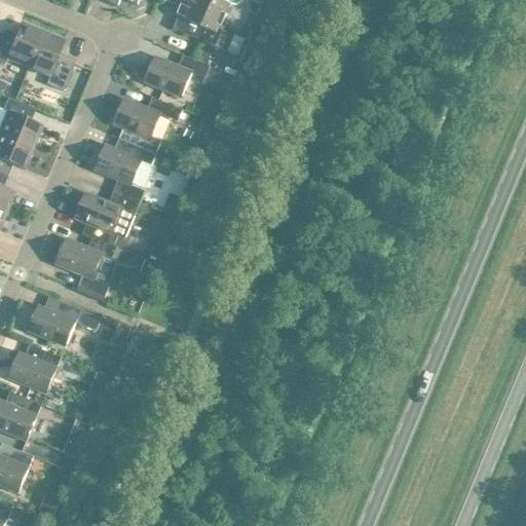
[(177,16),(172,29),(226,51),(233,34),(234,32),(230,30),(222,27),(230,5),(219,0),(191,0),(189,6),(181,3),(176,16),(177,16)]
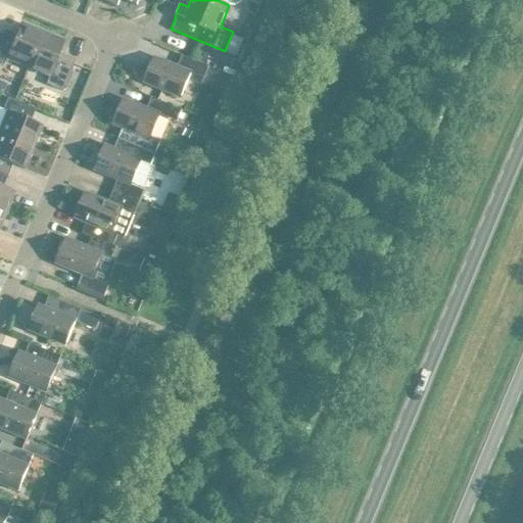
[(27,67),(41,33),(19,24),(15,35),(3,30),(2,33),(0,32),(0,60),(4,62),(6,58),(27,67)]
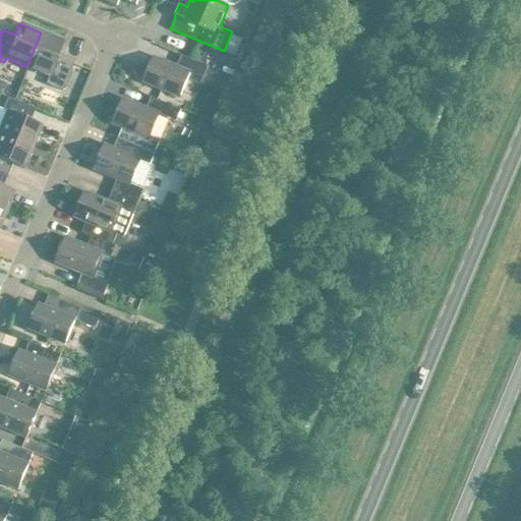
[(63,41),(41,33),(26,67),(48,75),(45,83),(61,91),(73,59),(58,53),(63,41)]
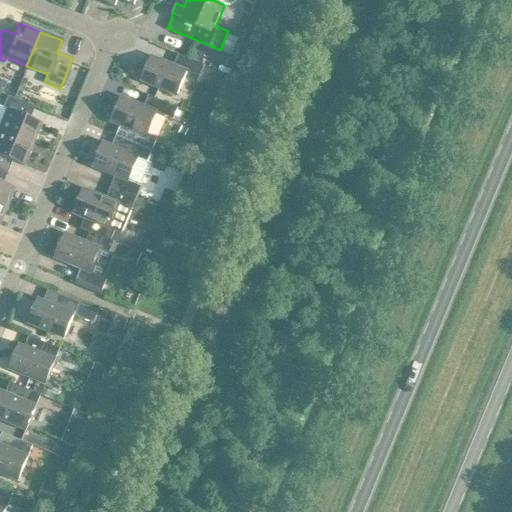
[(186,71),(199,76),(203,67),(203,65),(178,54),(173,65),(150,56),(140,80),(176,95),(186,71)]
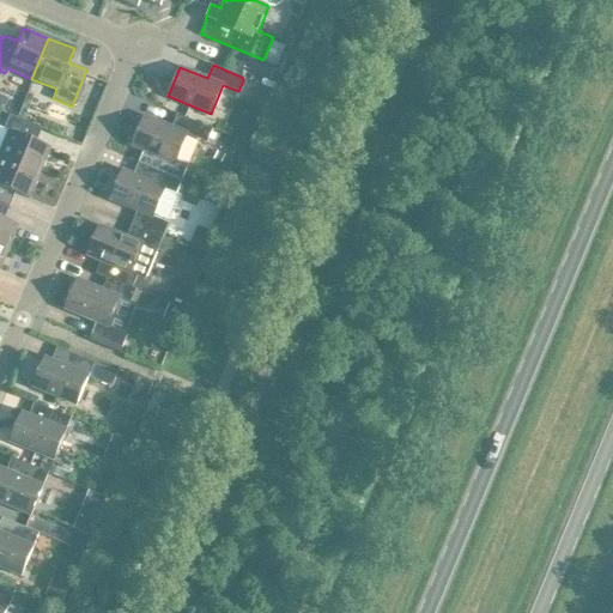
[(243,80),(238,91),(258,99),(262,87),(243,80)]
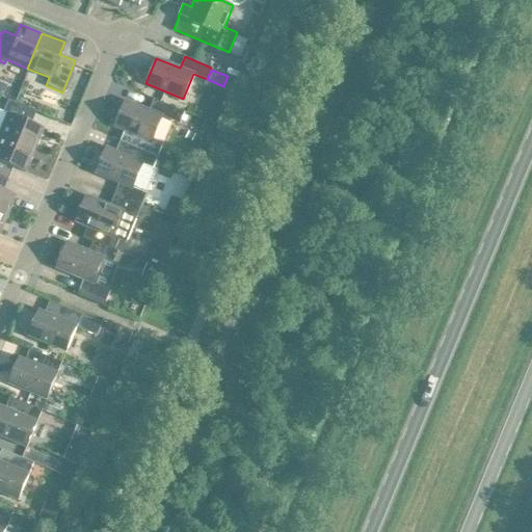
[(0,128),(0,135),(32,150),(42,128),(30,123),(35,110),(7,99),(2,111),(6,113),(0,128)]
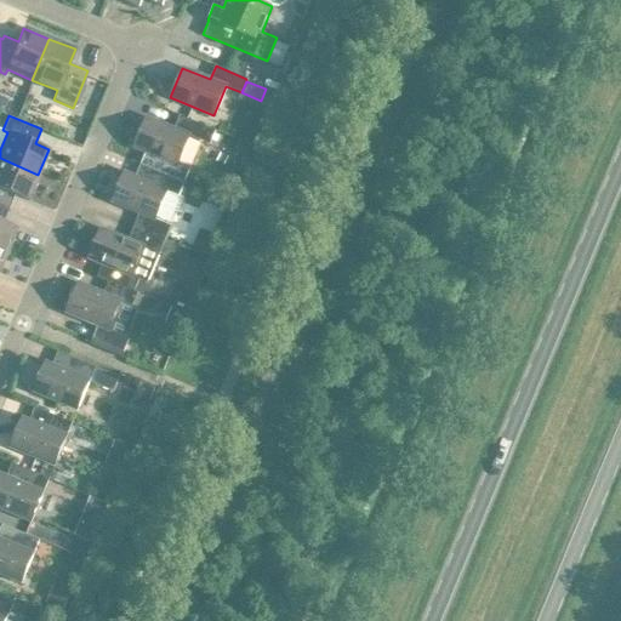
[(146,118),(134,147),(144,152),(140,164),(182,181),(188,166),(178,163),(189,136),(209,144),(215,130),(180,115),(174,129),(146,118)]
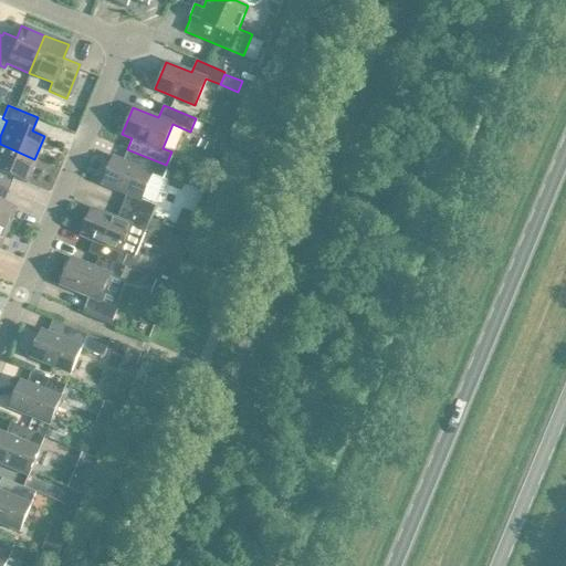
[(0,187),(8,190),(12,177),(25,182),(34,159),(0,144),(0,187)]
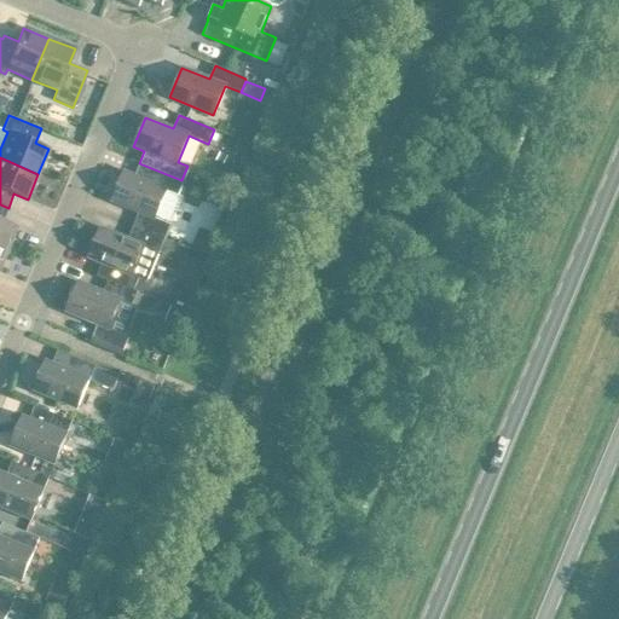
[(123,172),(111,201),(138,212),(133,226),(165,238),(169,225),(181,197),(175,195),(181,180),(139,163),(134,175),(123,172)]
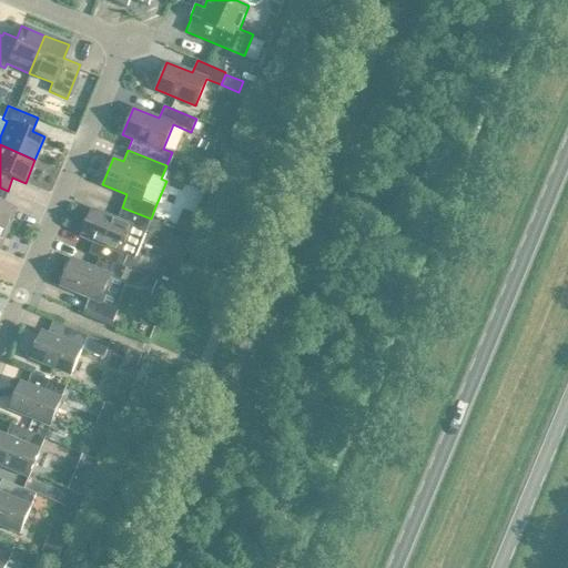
[(0,230),(4,232),(14,209),(2,203),(8,191),(0,188),(0,230)]
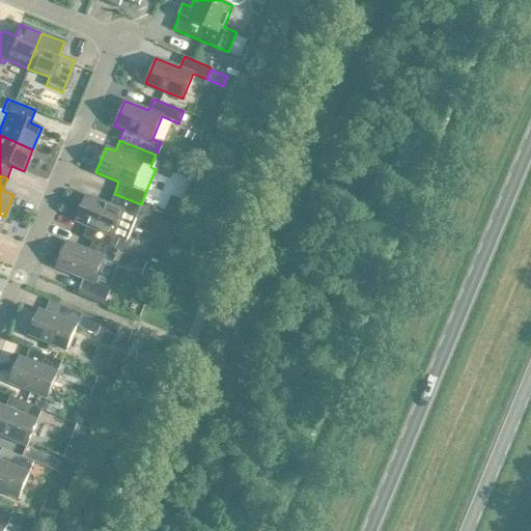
[(86,195),(75,221),(87,226),(82,236),(92,241),(108,247),(108,246),(114,249),(118,239),(126,242),(136,217),(141,204),(114,194),(109,205),(86,195)]
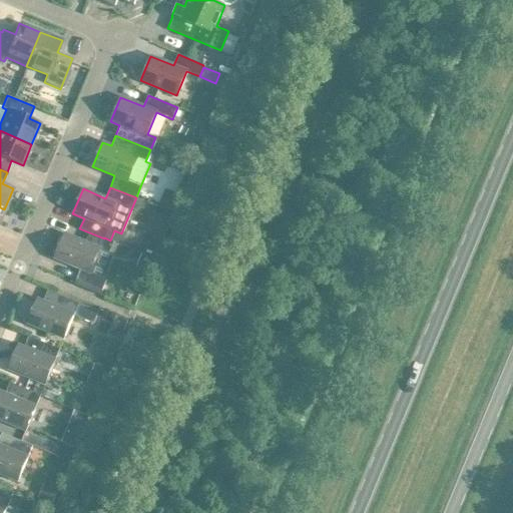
[(172,211),(178,197),(165,192),(159,206),(172,211)]
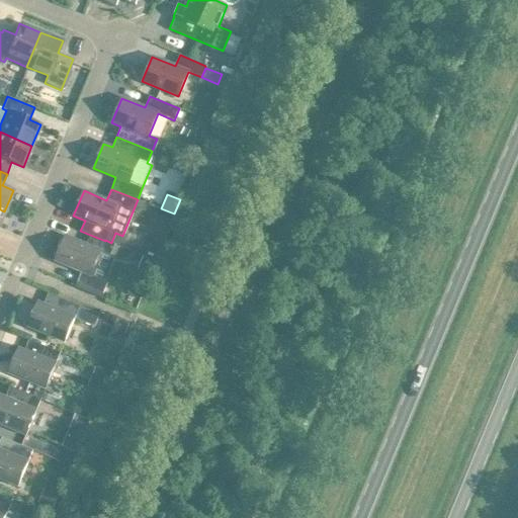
[(64,220),(67,208),(48,202),(44,213),(64,220)]
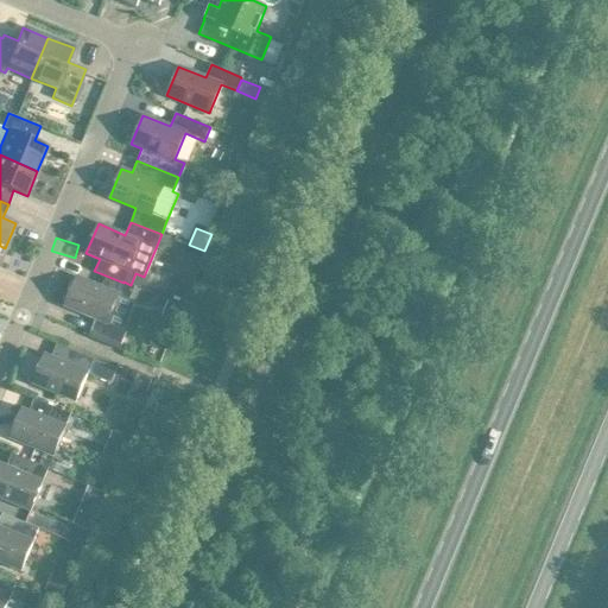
[(76,277),(64,306),(95,318),(90,333),(120,344),(126,331),(122,330),(134,303),(128,301),(134,286),(131,285),(124,282),(124,283),(106,276),(101,287),(76,277)]
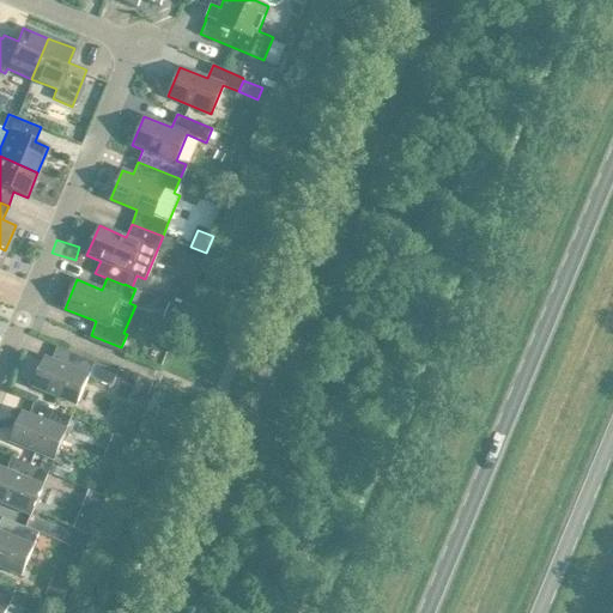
[(184,308),(169,302),(162,317),(177,325),(184,308)]
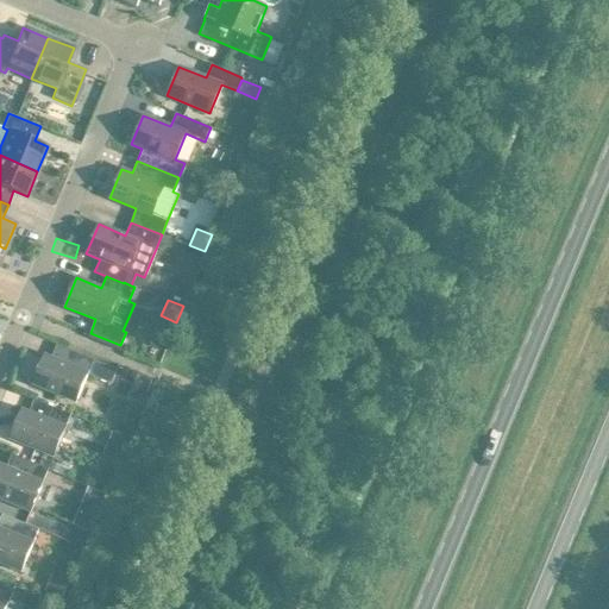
[(44,355),(32,384),(75,402),(87,375),(111,384),(117,370),(56,345),(51,358),(44,355)]
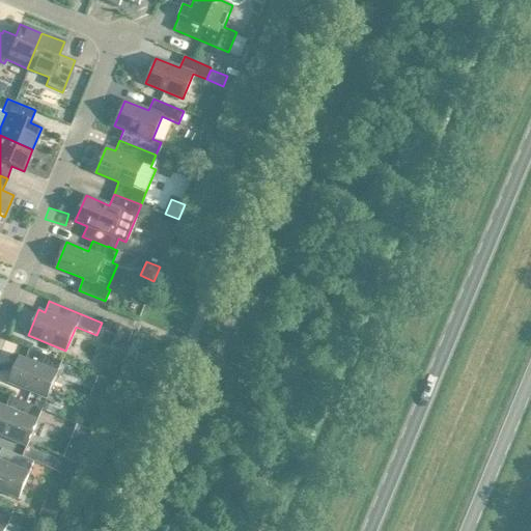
[(116,334),(129,339),(132,332),(119,327),(116,334)]
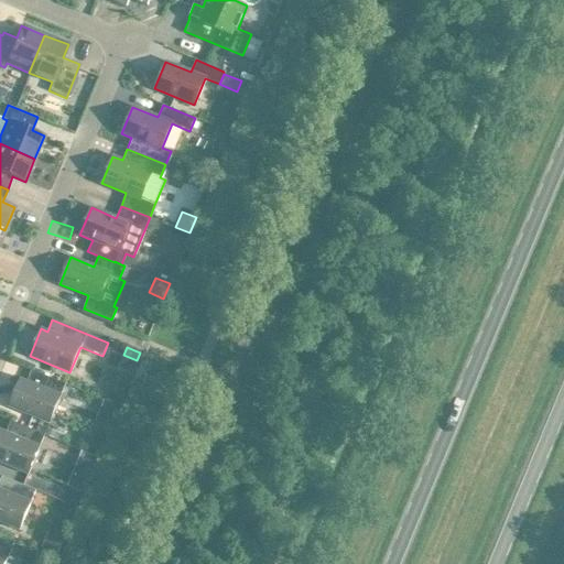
[(31,370),(26,382),(20,379),(9,407),(49,423),(65,383),(31,370)]
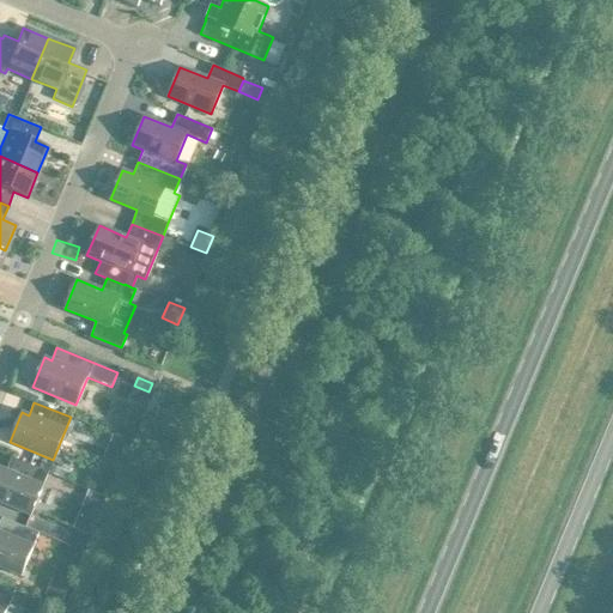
[(11,457),(6,469),(0,467),(0,502),(30,515),(48,472),(11,457)]
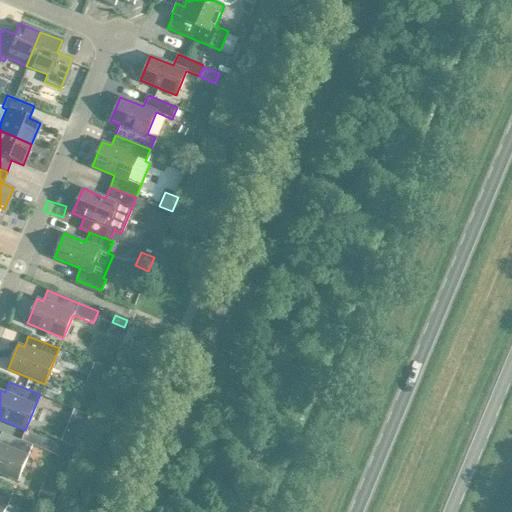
[(0,473),(18,480),(32,445),(1,432),(0,434),(0,473)]
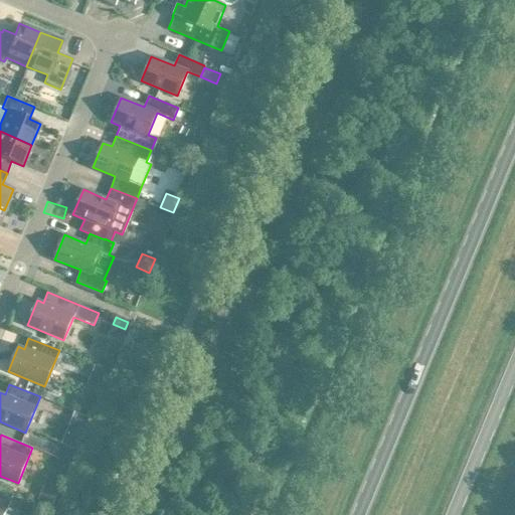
[(0,514),(4,514),(13,494),(0,488),(0,514)]
